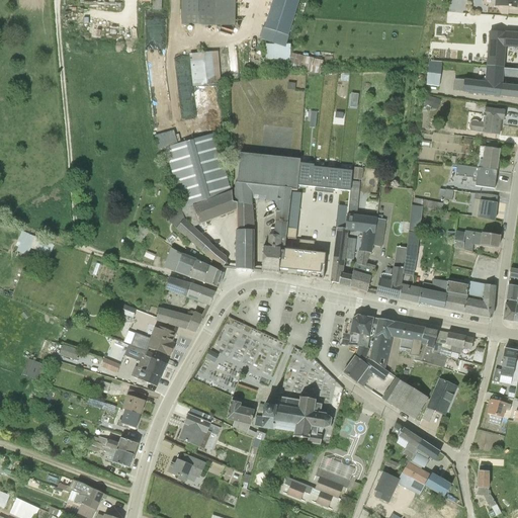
[(154,10),(162,10),(162,0),(152,0),(152,10),(154,10)]
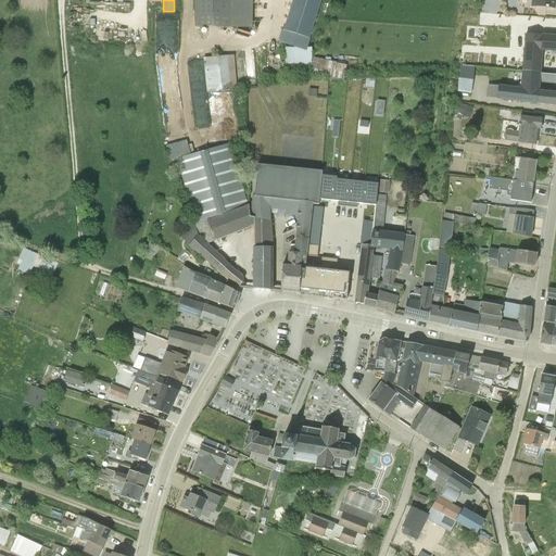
[(194,0),(194,27),(252,28),(252,0),(194,0)]
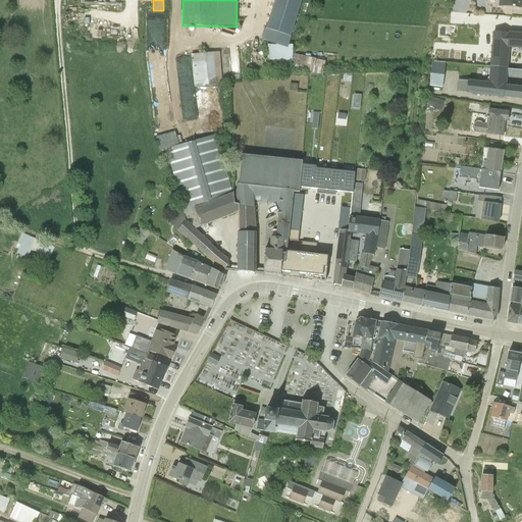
[(276,45),(288,45),(302,0),(274,0),(266,29),(264,28),(260,40),(276,45)]
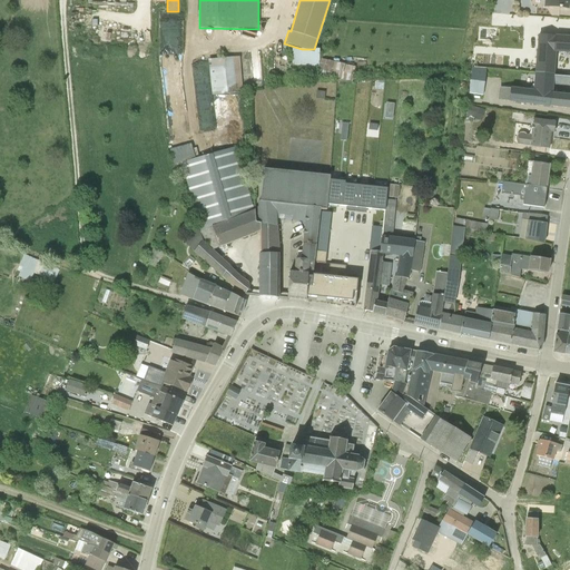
[(542,0),(542,7),(561,9),(562,8),(568,8),(568,0),(542,0)]
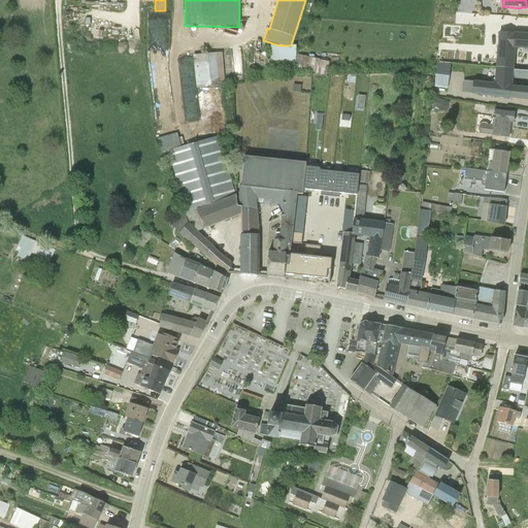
[(512,70),(513,70),(514,50),(527,50),(527,68),(523,68),(523,71),(527,71),(527,78),(527,34),(498,32),(495,68),(512,70)]
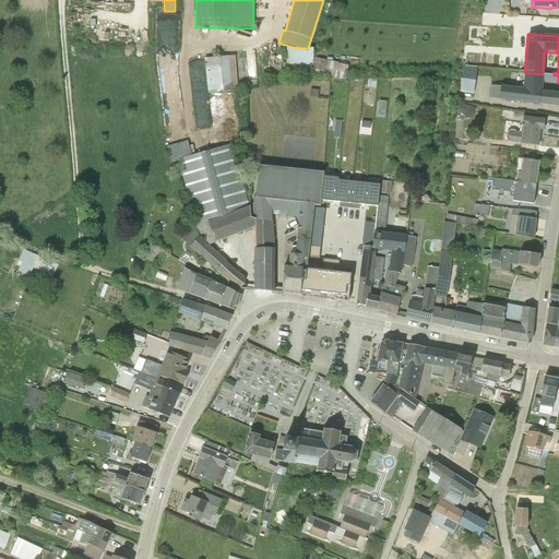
[(308,64),(312,64),(312,62),(313,48),(308,48),(286,48),(285,75),(308,78),(308,64)]
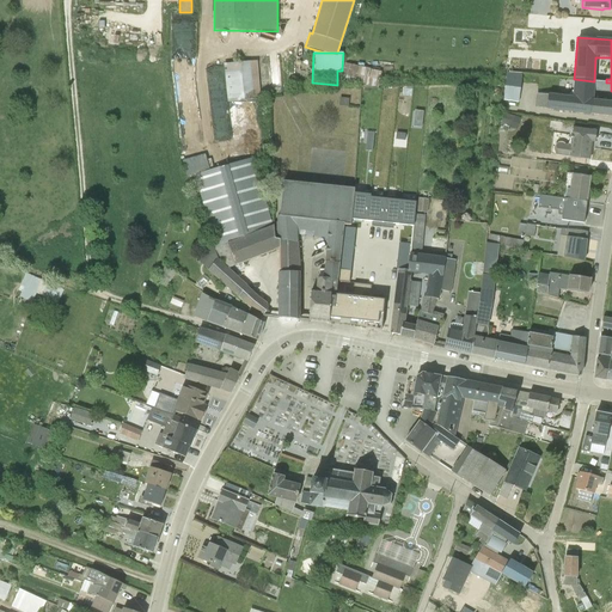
[(257,61),(224,65),(227,103),(228,103),(230,118),(242,118),(240,102),(261,99),(257,61)]
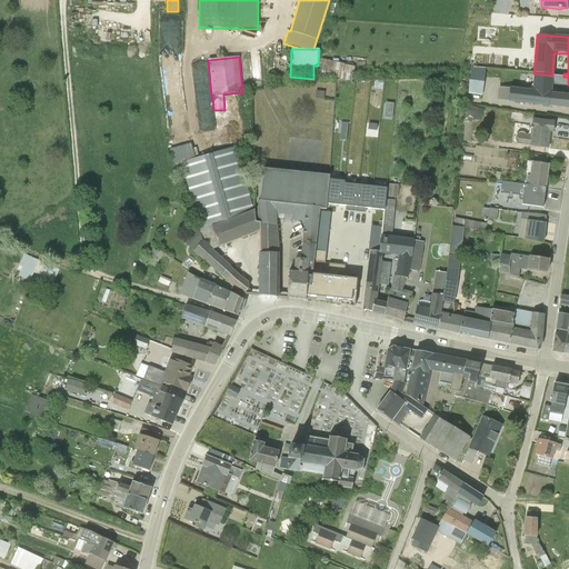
[(320,59),(318,66),(315,78),(351,81),(353,67),(346,66),(343,65),(320,59)]
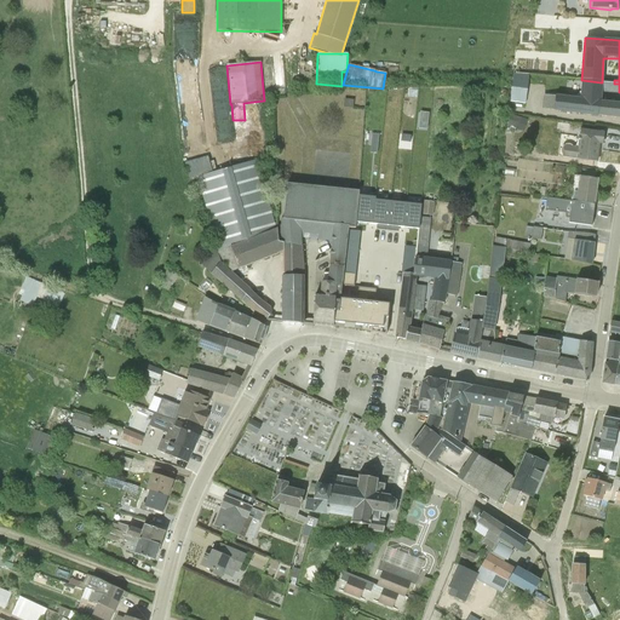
[(512,74),(509,102),(524,103),(528,75),(512,74)]
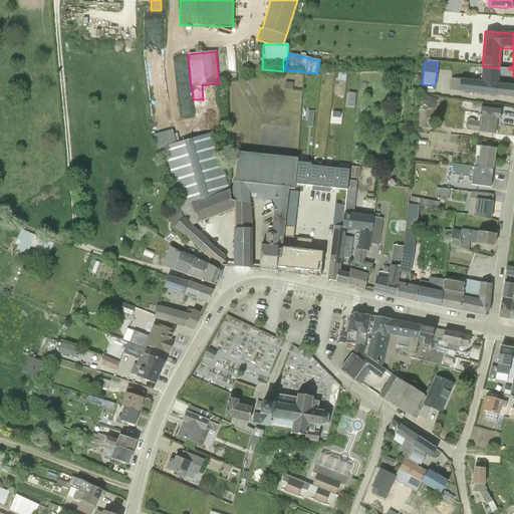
[(498,68),(482,66),(481,81),(451,79),(450,91),(513,97),(513,85),(499,84),(499,76),(513,76),(513,69),(509,69),(499,68),(498,68)]
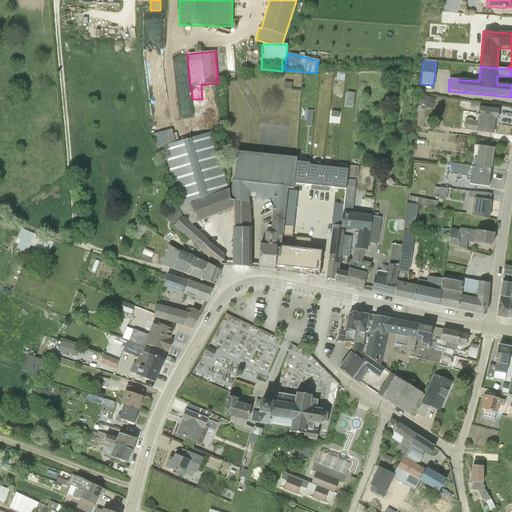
[(421,95),(419,105),(432,109),(435,99),(421,95)]
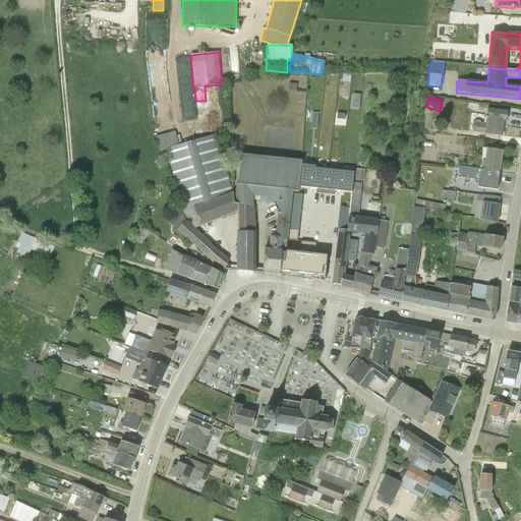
[(507,113),(487,110),(486,116),(485,116),(485,118),(485,124),(481,123),(480,123),(478,121),(474,122),(472,123),(471,126),(471,128),(472,131),(472,132),(501,136),(503,126),(501,126),(502,120),(506,121),(507,113)]
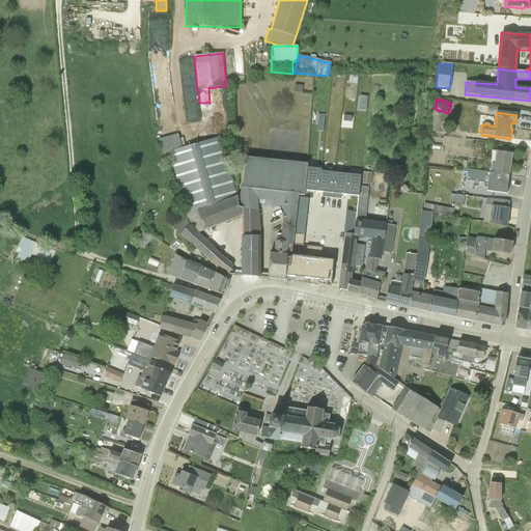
[(258,211),(240,208),(239,207),(238,196),(219,137),(185,147),(183,139),(179,140),(177,134),(158,140),(162,154),(168,151),(186,212),(172,227),(217,269),(227,274),(232,268),(231,262),(222,256),(198,233),(242,217),(242,276),(259,278),(260,236),(258,211)]
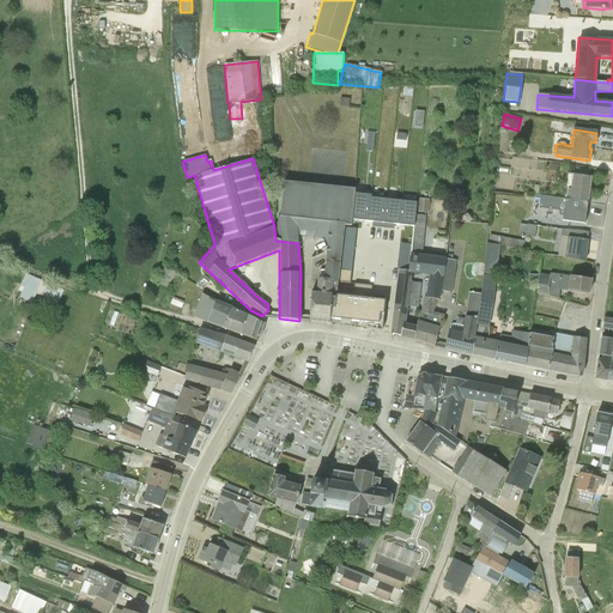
[(590,177),(568,175),(563,199),(587,202),(590,177)]
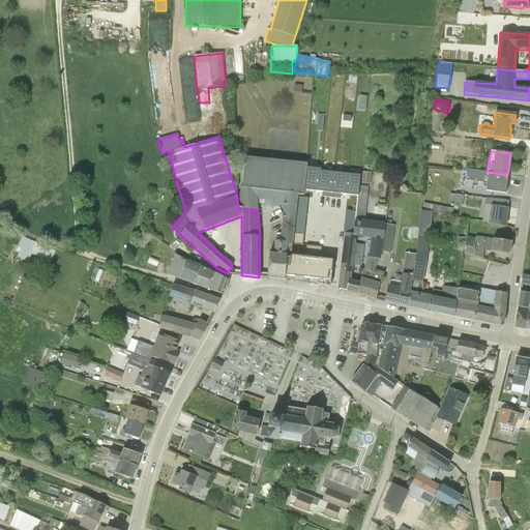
[(239,208),(258,210),(257,203),(271,204),(271,205),(283,206),(283,213),(277,216),(282,225),(281,227),(294,228),(297,195),(303,195),(303,189),(306,168),(306,164),(245,157),(239,208)]
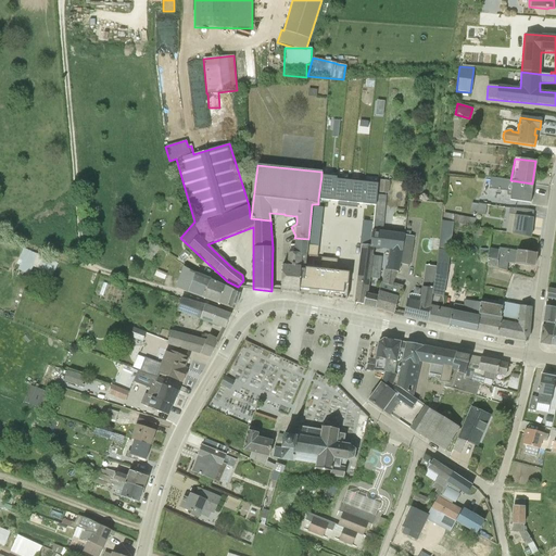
[(333,201),(336,179),(336,177),(321,176),(318,199),(333,201)]
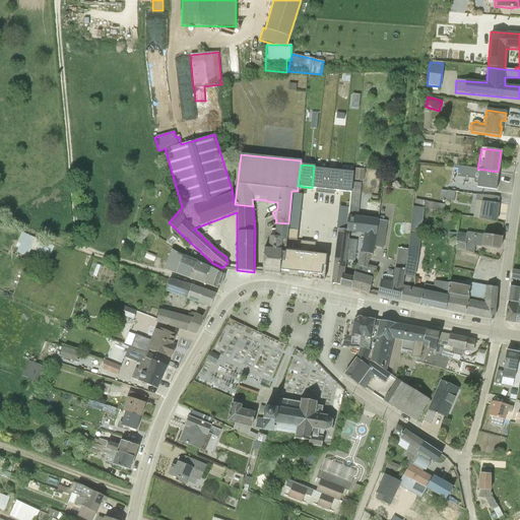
[(477,169),(458,166),(457,177),(474,179),(474,183),(477,183),(476,188),(496,190),(498,172),(477,169)]
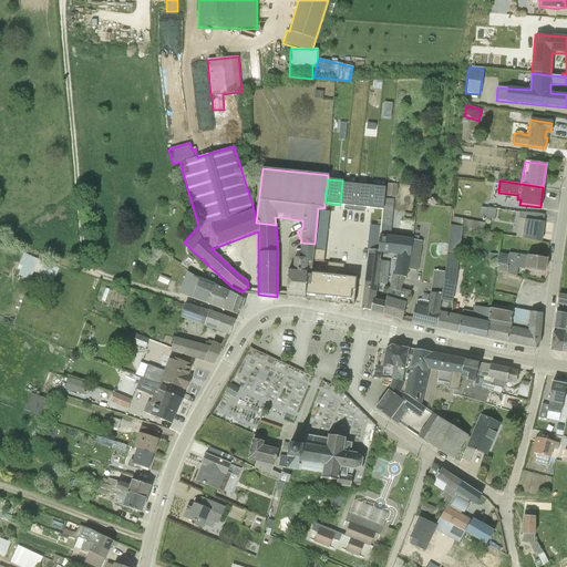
[(354,206),(357,185),(342,183),(340,205),(354,206)]
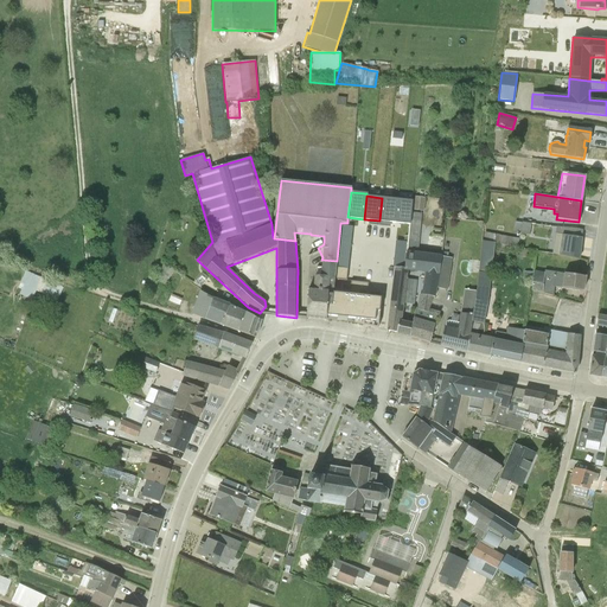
[(414,197),(413,210),(423,211),(425,198),(414,197)]
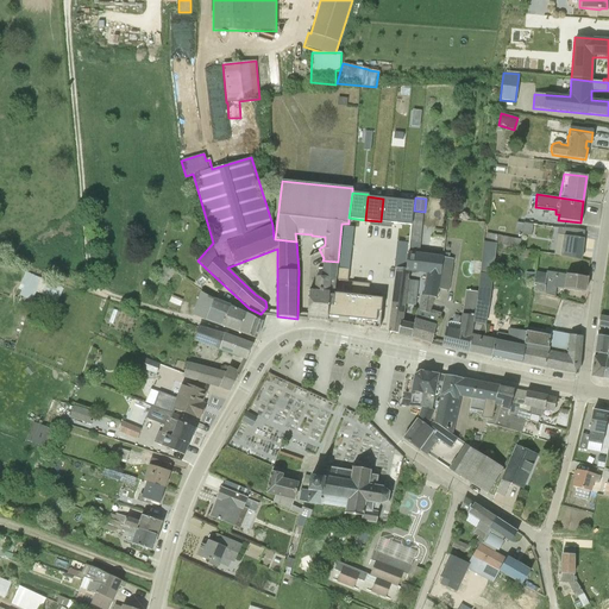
[(396,224),(399,200),(383,199),(381,221),(396,224)]
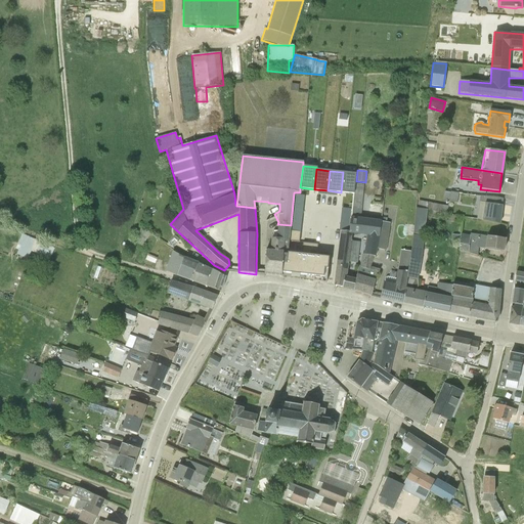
[(353,193),(355,173),(343,172),(341,192),(353,193)]
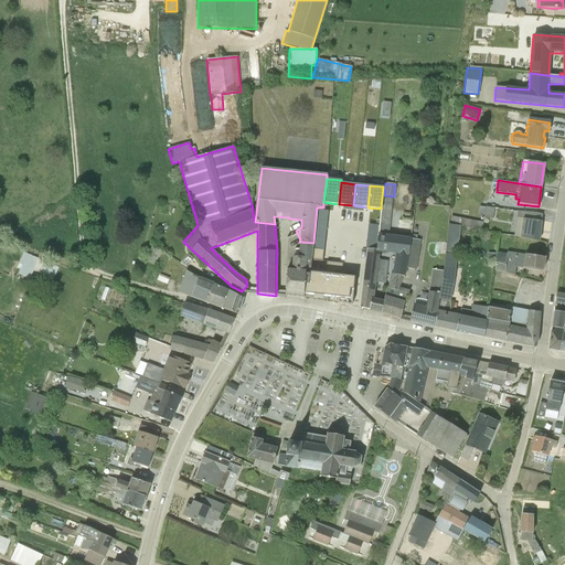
[(486,208),(483,219),(492,220),(494,209),(486,208)]
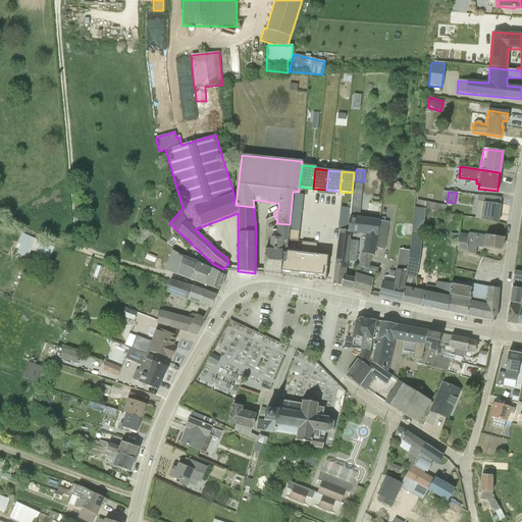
[(478,196),(475,220),(498,222),(501,198),(478,196)]
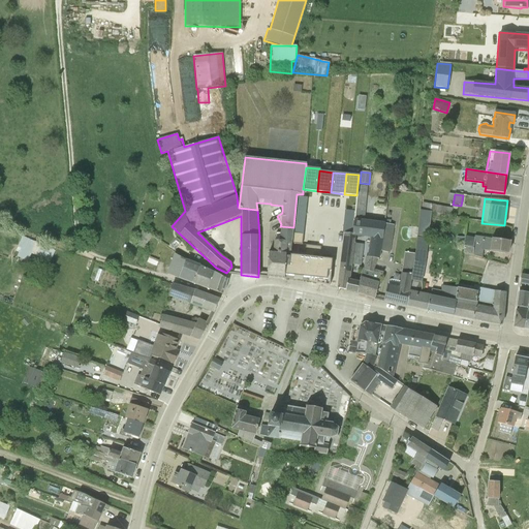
[(87,200),(79,201),(80,212),(89,211),(87,200)]
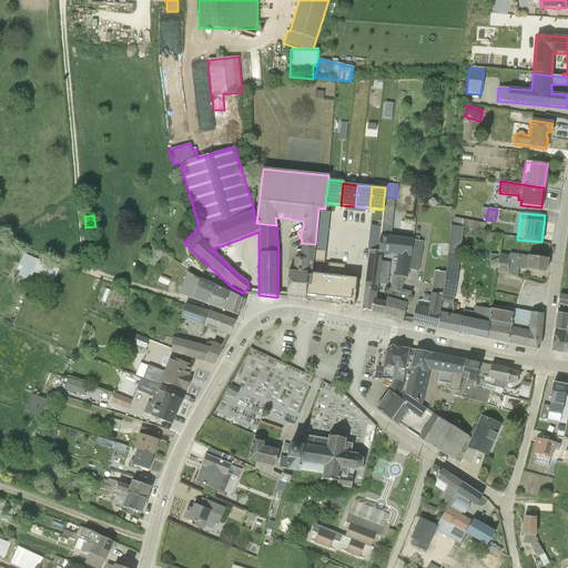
[(452,226),(463,229),(484,232),(485,224),(454,217),(452,226)]
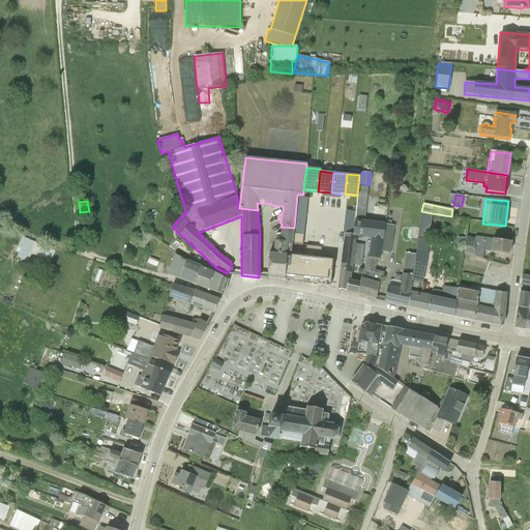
[(415,254),(411,281),(422,283),(432,213),(421,211),(420,210),(415,254)]
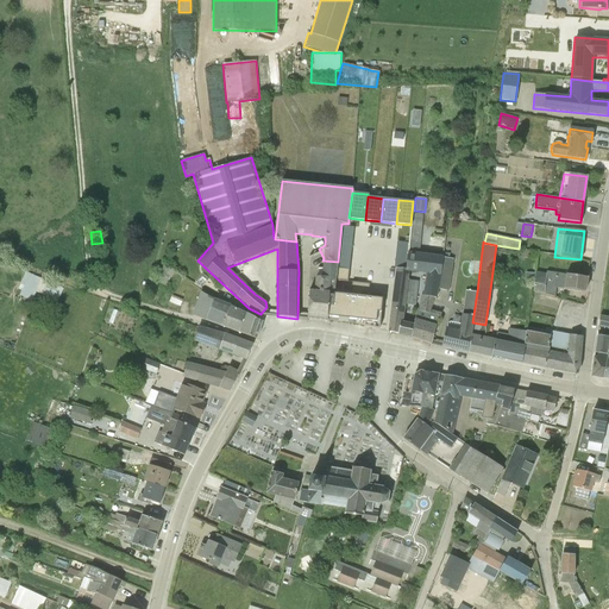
[(408,252),(406,271),(395,270),(391,299),(388,331),(390,332),(431,343),(439,315),(429,313),(433,297),(437,299),(444,251),(431,251),(431,255),(408,252)]
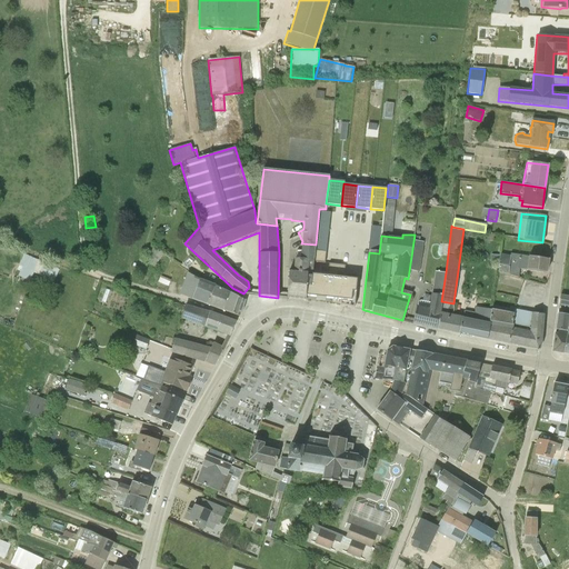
[(316,245),(301,243),(301,251),(297,251),(296,259),(295,259),(293,272),(312,273),(316,247),(316,245)]
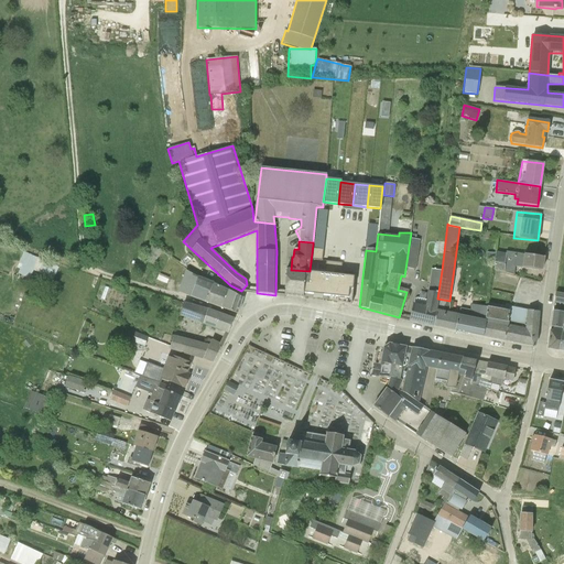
[(496,251),(494,270),(513,275),(514,267),(542,271),(543,258),(506,251),(506,253),(496,251)]
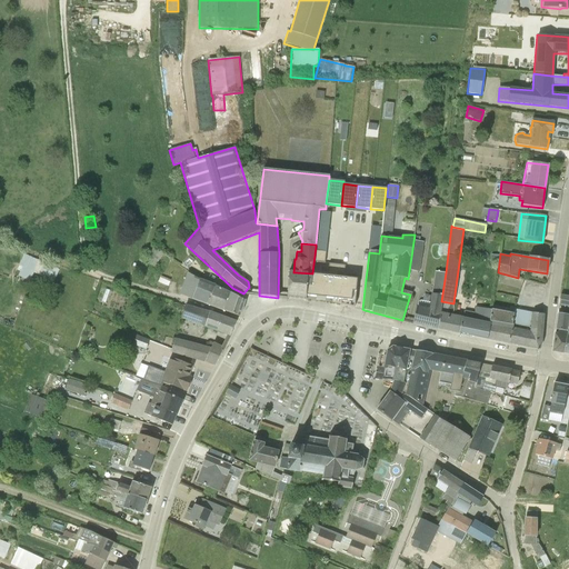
[(22,268),(18,277),(30,282),(33,273),(53,282),(59,270),(23,255),(19,267),(22,268)]
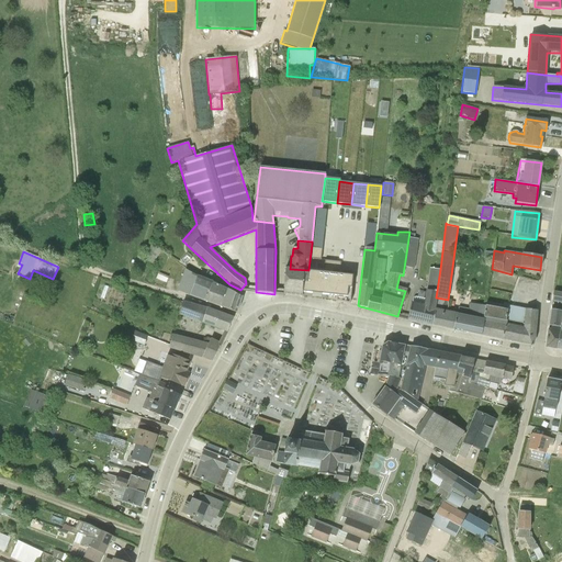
[(415,298),(413,299),(407,319),(431,325),(436,298),(440,269),(429,268),(425,299),(415,298)]
